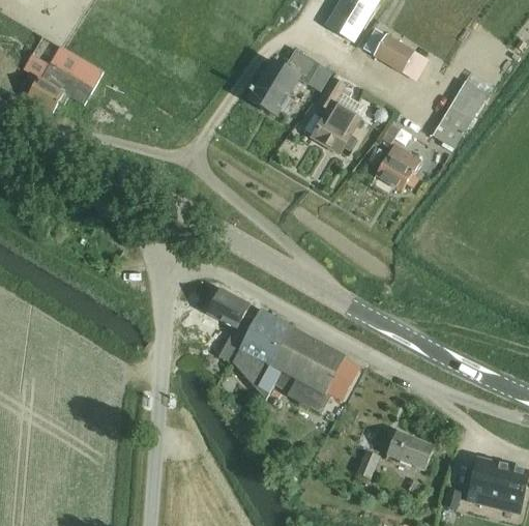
[(353,42),(379,0),(342,0),(326,25),(353,42)]
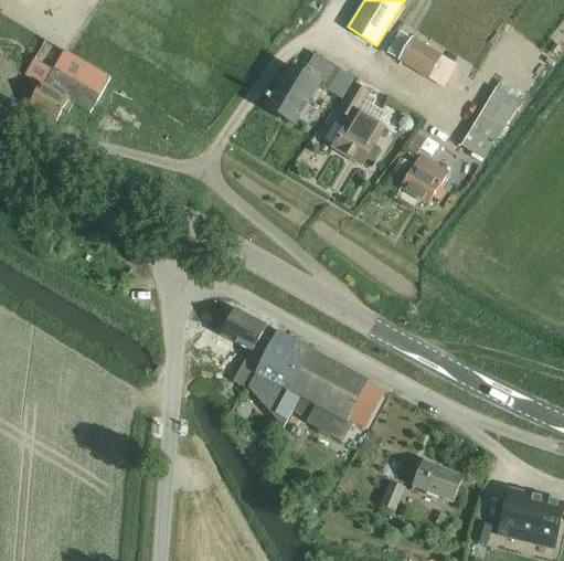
[(400,57),(429,76),(443,54),(413,35),(400,57)]
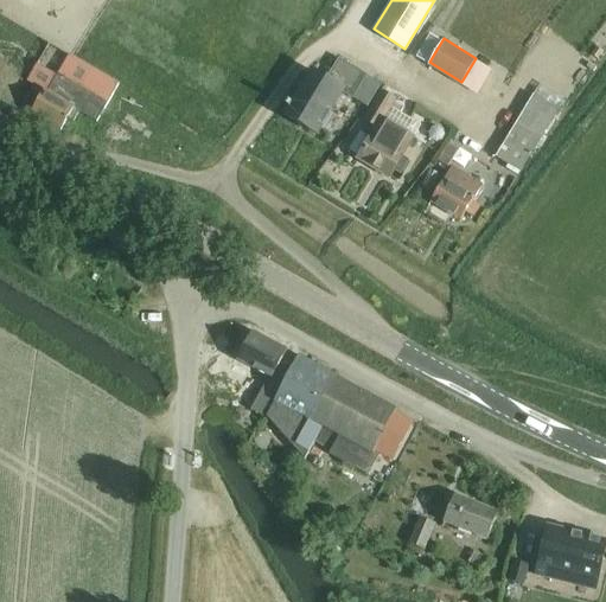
[(312,66),(285,111),(316,129),(319,122),(327,128),(336,115),(327,109),(337,95),(336,95),(340,87),(351,93),(363,72),(339,58),(329,76),(312,66)]
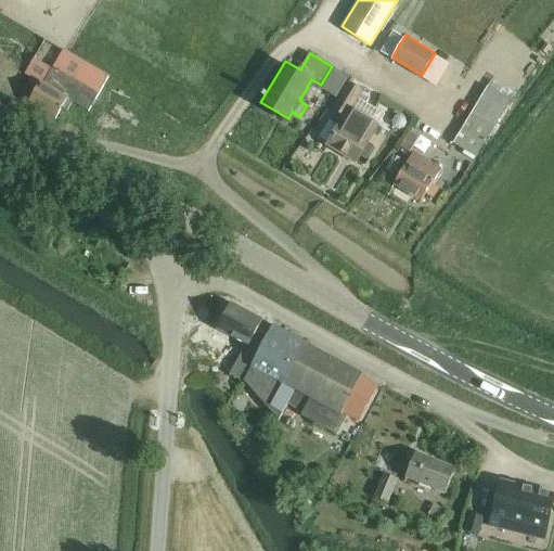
[(41,80),(29,101),(56,117),(68,97),(89,110),(99,93),(110,75),(87,62),(76,79),(53,65),(43,81),(41,80)]
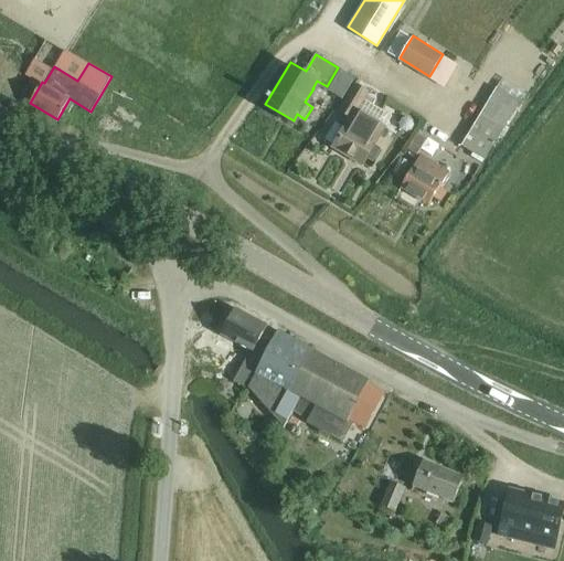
[(374,144),(385,125),(358,108),(369,90),(357,82),(340,109),(351,116),(333,145),(362,163),(366,156),(373,159),(381,147),(374,144)]
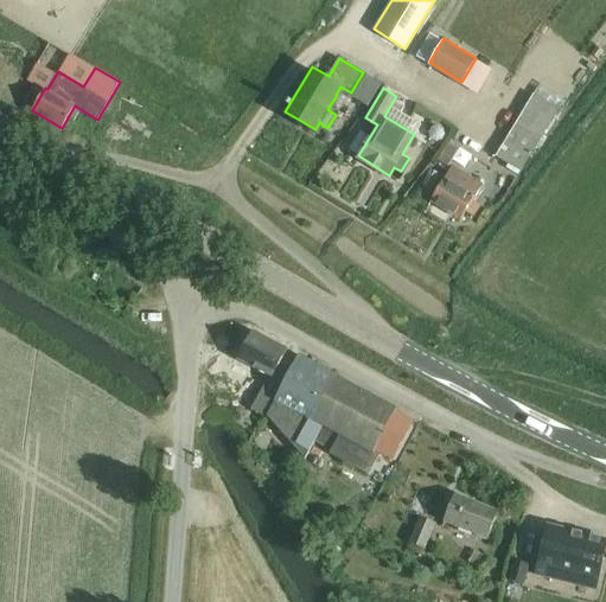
[(521,168),(557,108),(533,93),(496,154),(521,168)]
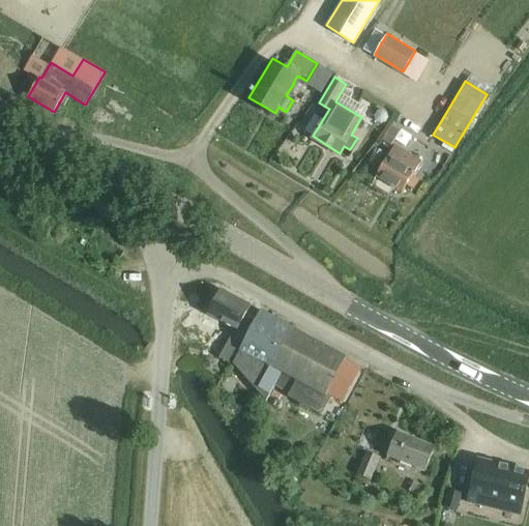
[(377,110),(375,114),(376,119),(380,121),(386,119),(387,116),(386,111),(382,109),(377,110)]
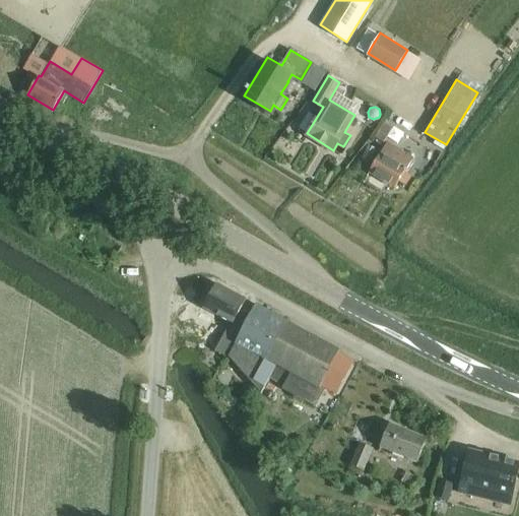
[(383,141),(392,126),(383,120),(374,135),(383,141)]
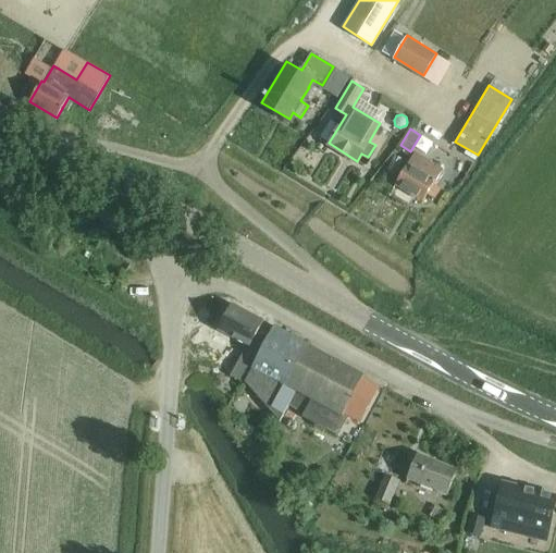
[(434,197),(441,185),(433,182),(442,167),(415,150),(395,182),(422,199),(427,193),(434,197)]
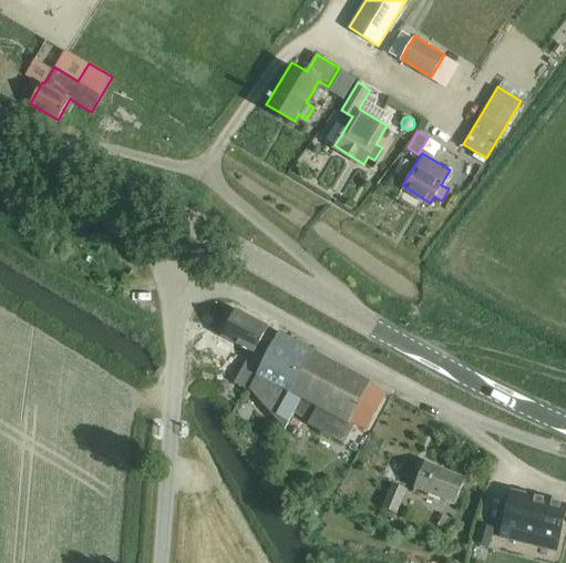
[(263,356),(265,357),(277,335),(266,329),(267,325),(235,307),(220,335),(251,350),(263,356)]
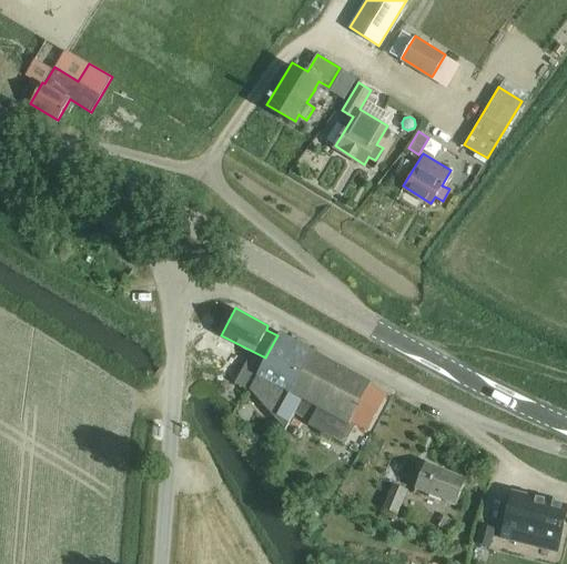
[(284,429),(294,410),(302,396),(291,390),(312,351),(297,343),(296,341),(295,340),(279,331),(277,335),(265,358),(250,386),(284,429)]
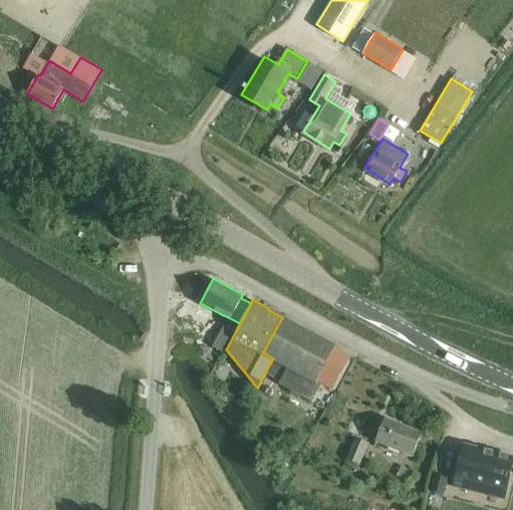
[(273,358),(266,370),(280,378),(279,383),(295,391),(324,338),(283,315),(282,317),(263,352),(273,358)]
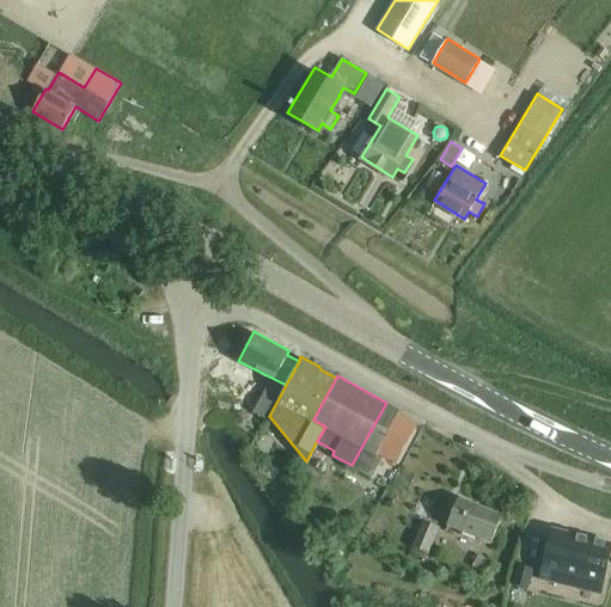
[(272,378),(255,410),(266,416),(283,384),(272,378)]
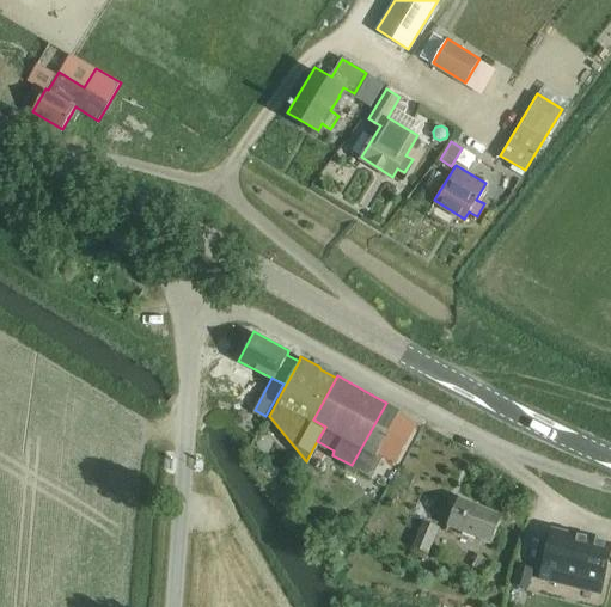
[(386,403),(352,465),(371,476),(383,455),(395,463),(416,423),(398,412),(399,410),(386,403)]
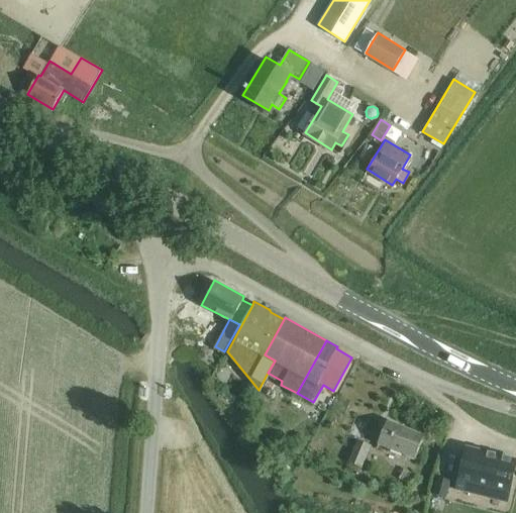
[(338,396),(333,407),(345,413),(350,402),(338,396)]
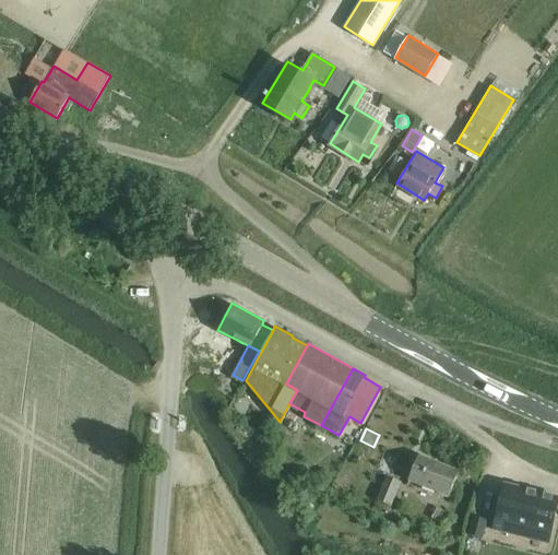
[(449,495),(459,470),(418,453),(408,479),(449,495)]
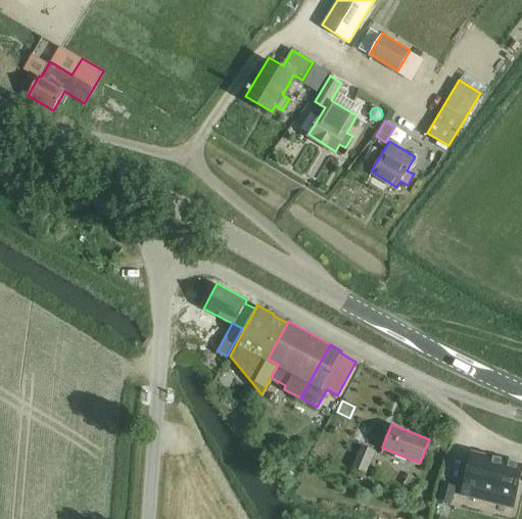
[(367,471),(376,450),(362,443),(352,466),(367,471)]
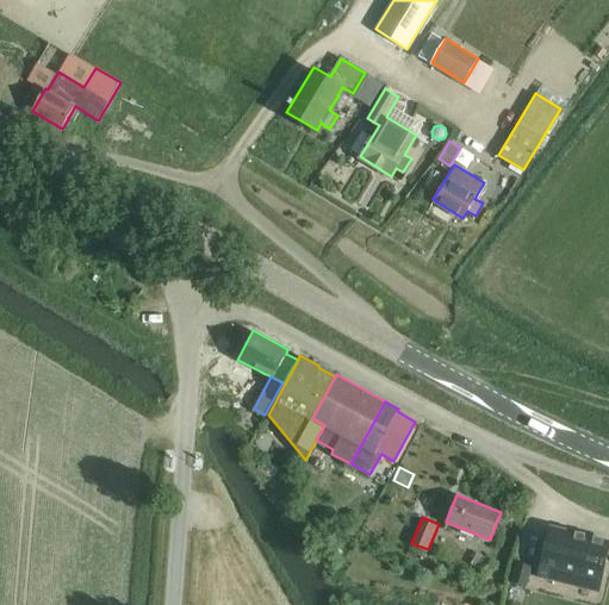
[(608,541),(551,526),(540,575),(563,580),(565,569),(602,579),(608,552),(608,541)]
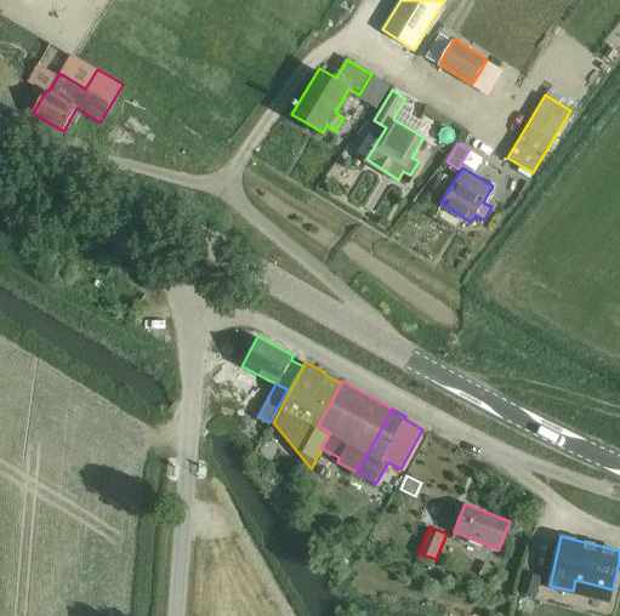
[(496,564),(487,559),(481,571),(490,576),(496,564)]
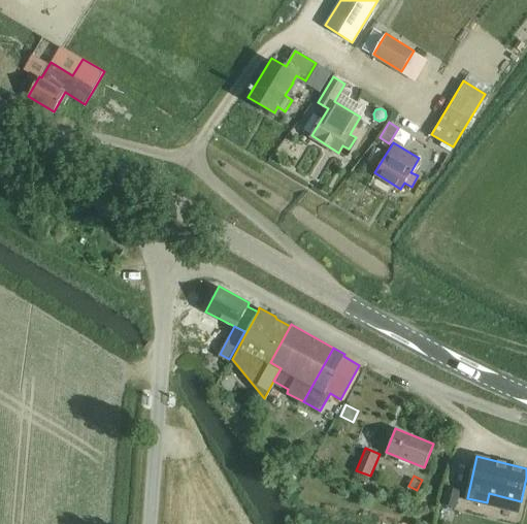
[(445,502),(456,505),(460,490),(449,487),(445,502)]
